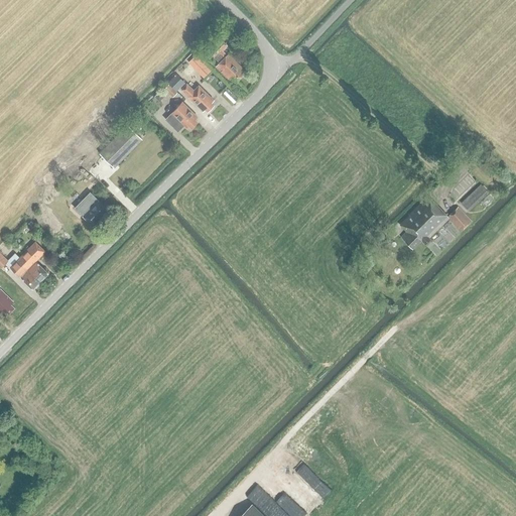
[(233,80),(236,83),(243,76),(240,73),(243,70),(228,54),(227,55),(223,51),(228,46),(222,39),(209,52),(220,62),(216,68),(230,82),(233,80)]
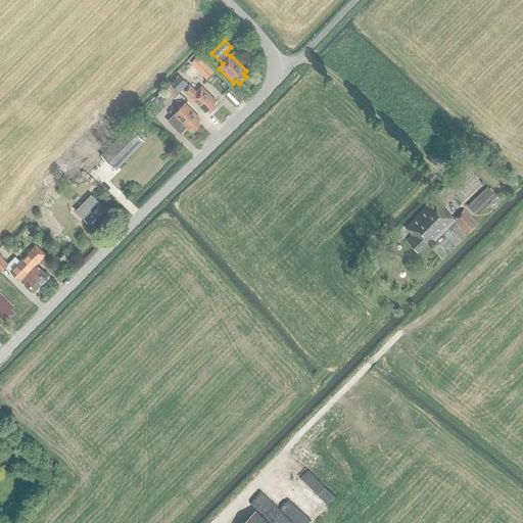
[(203,62),(198,57),(191,63),(197,69),(203,62)]
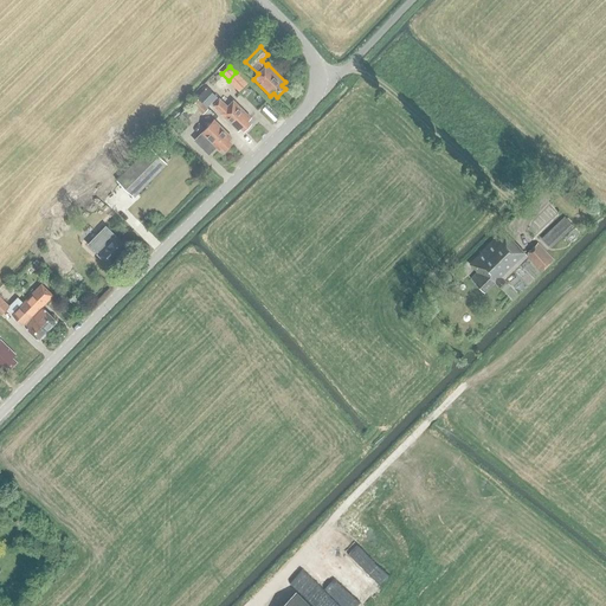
[(197,98),(199,100),(207,108),(217,98),(207,88),(197,98)]
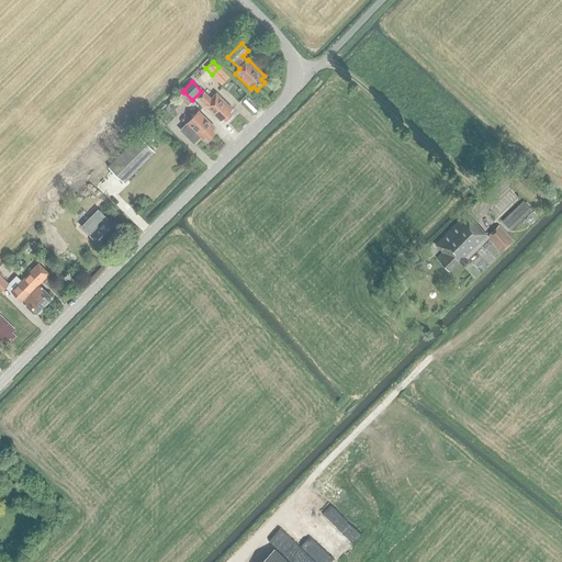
[(216,94),(212,98),(203,89),(195,98),(204,107),(220,123),(223,120),(225,122),(232,115),(229,113),(232,111),(216,94)]
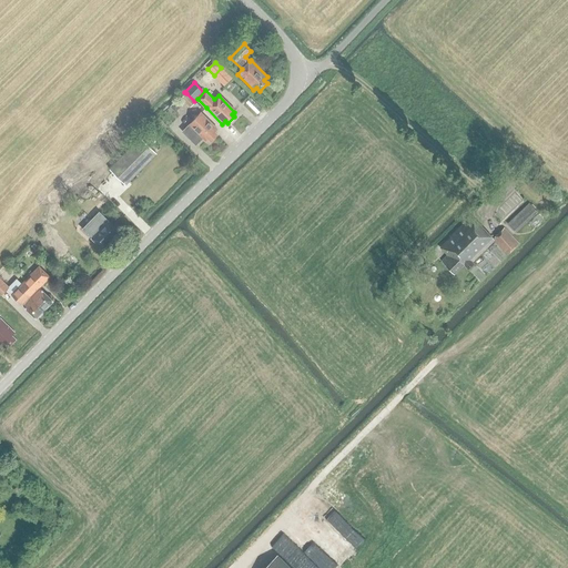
[(194,101),(186,93),(181,99),(190,108),(195,102),(194,101)]
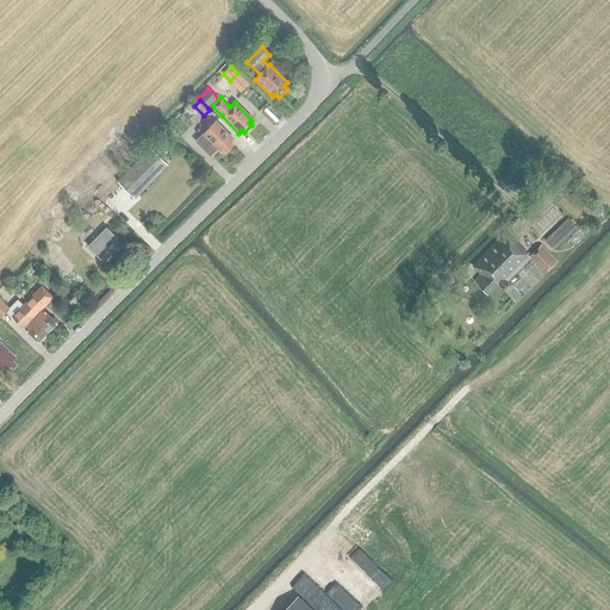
[(232,141),(216,123),(203,135),(195,142),(210,156),(217,149),(219,153),(223,150),(225,153),(232,145),(230,143),(232,141)]
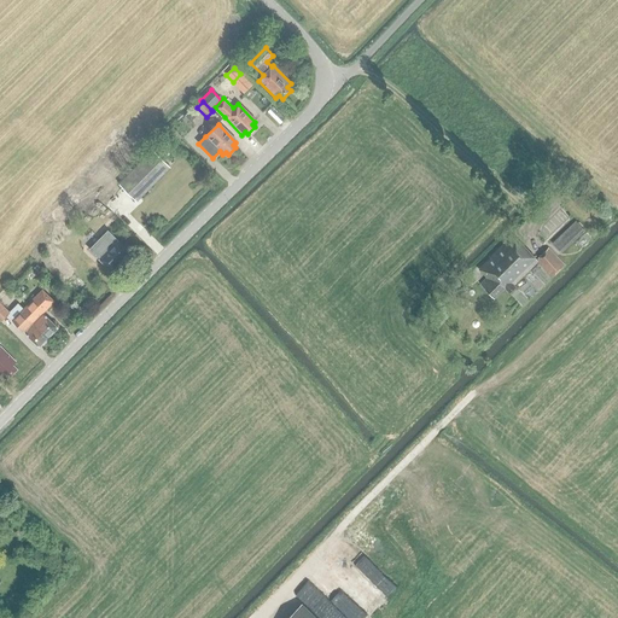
[(114,140),(108,147),(120,158),(127,151),(114,140)]
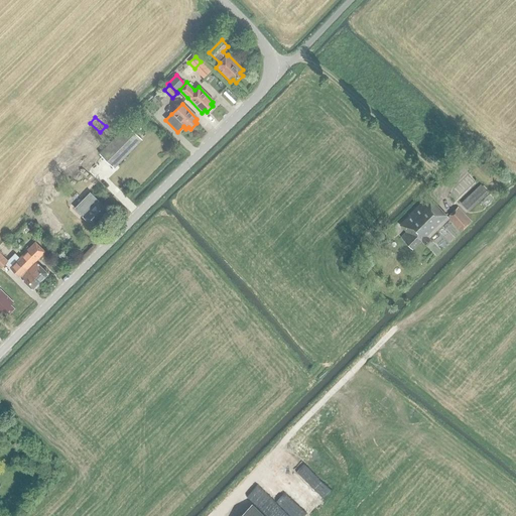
[(142,140),(127,125),(99,154),(114,168),(142,140)]
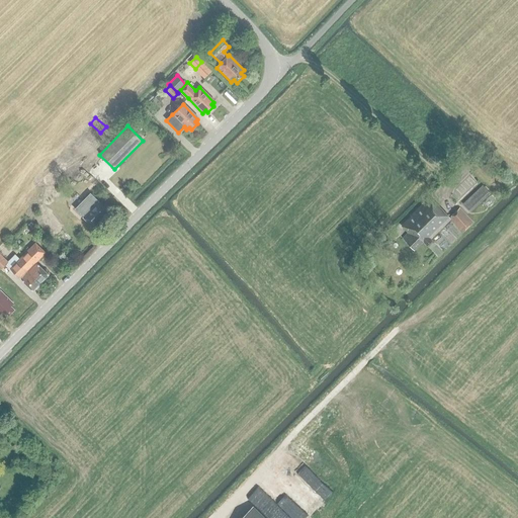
[(94,181),(102,173),(92,163),(83,171),(94,181)]
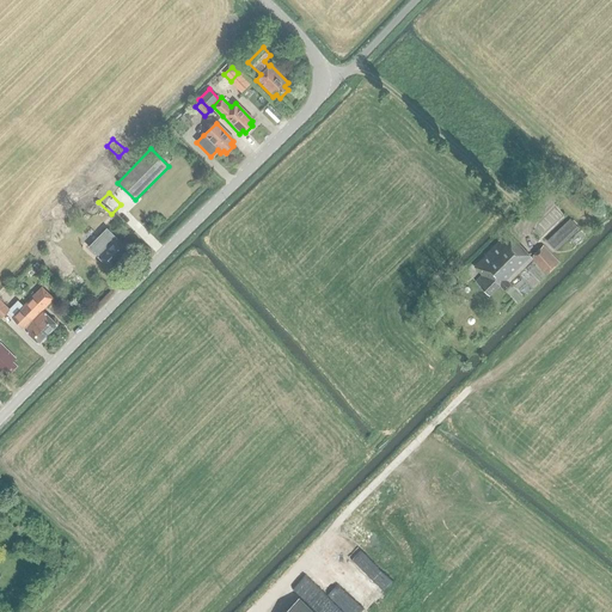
[(571,216),(548,240),(558,251),(582,227),(571,216)]
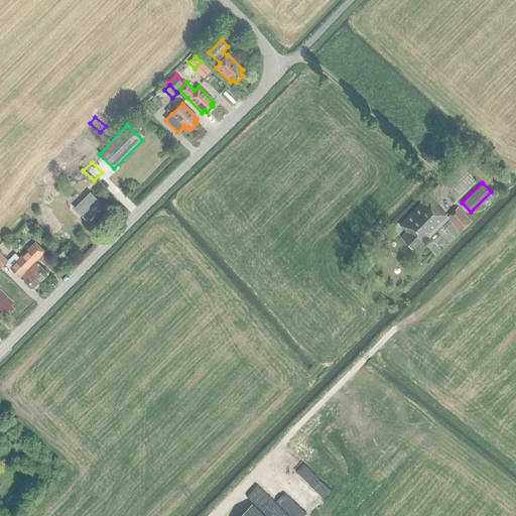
[(90,192),(74,209),(81,216),(92,228),(99,221),(98,219),(108,210),(98,201),(94,196),(90,192)]
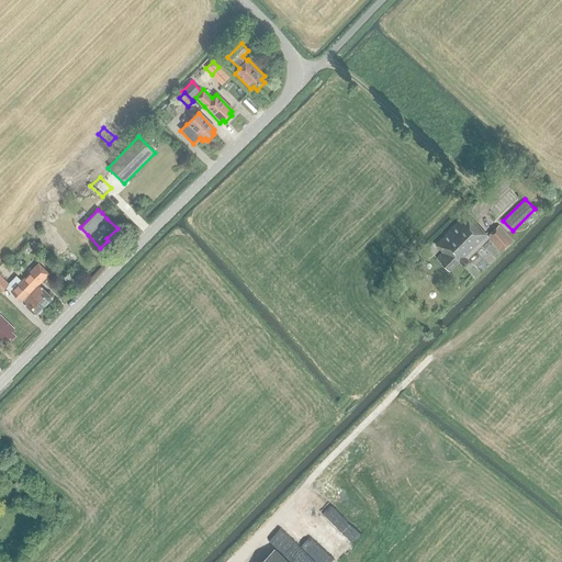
[(487,237),(481,231),(465,213),(445,234),(446,235),(435,246),(441,253),(436,259),(450,272),(460,262),(463,267),(470,260),(469,259),(490,238),(502,251),(510,243),(496,228),(487,237)]
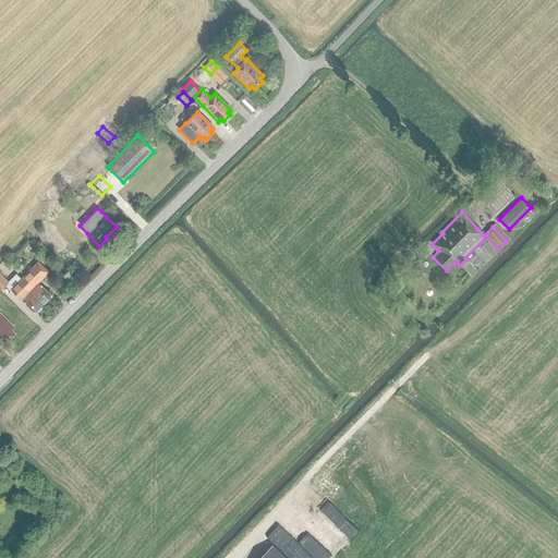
[(61,254),(69,263),(77,254),(69,246),(61,254)]
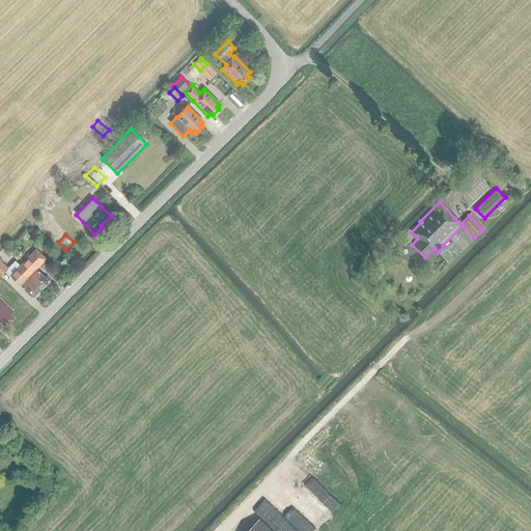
[(39,290),(48,282),(35,269),(45,259),(34,249),(20,264),(26,271),(23,274),(39,290)]
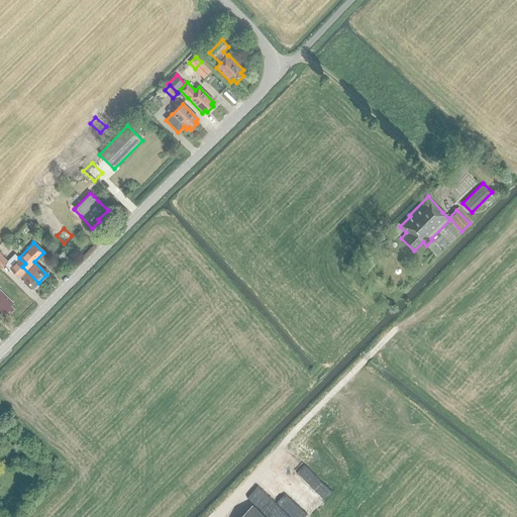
[(32,290),(38,283),(22,267),(25,264),(19,257),(9,268),(32,290)]
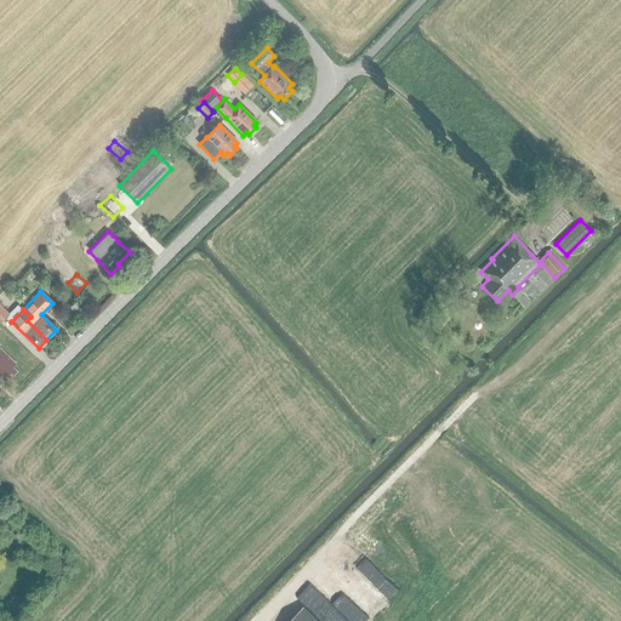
[(12,366),(15,364),(0,348),(0,377),(1,380),(5,376),(7,380),(16,371),(12,366)]
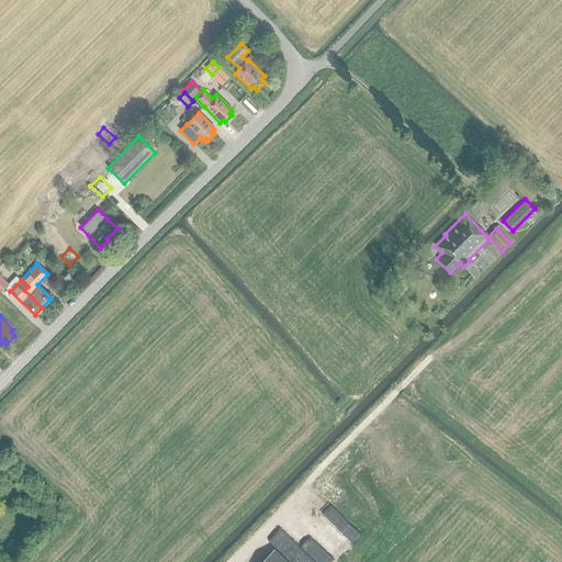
[(336,544),(345,552),(353,542),(345,535),(336,544)]
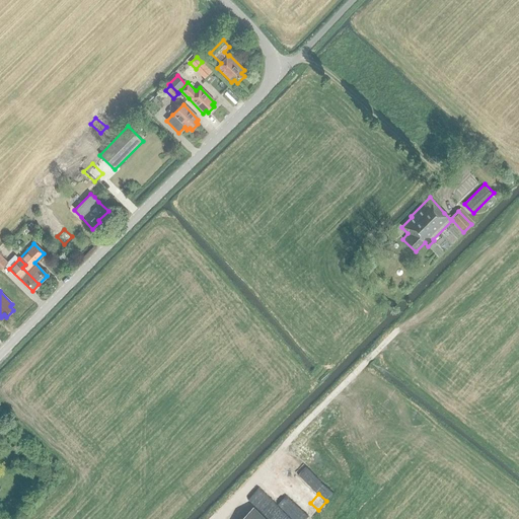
[(265,518),(253,507),(240,518),(265,518)]
